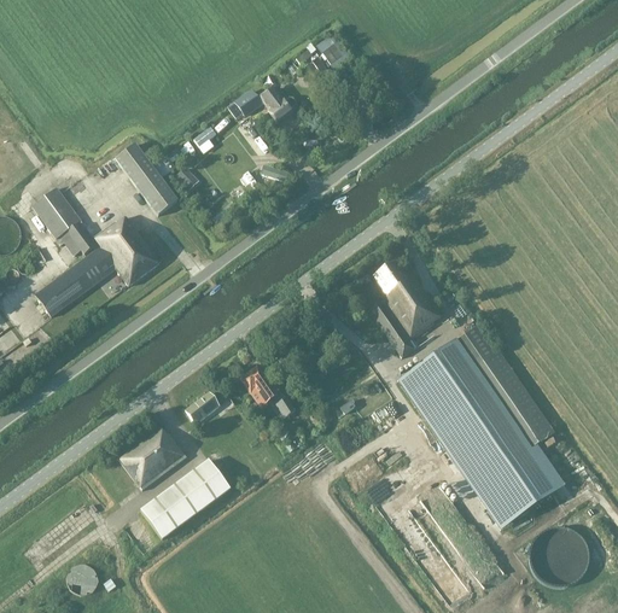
[(331,42),(320,51),(328,63),(340,54),(331,42)]
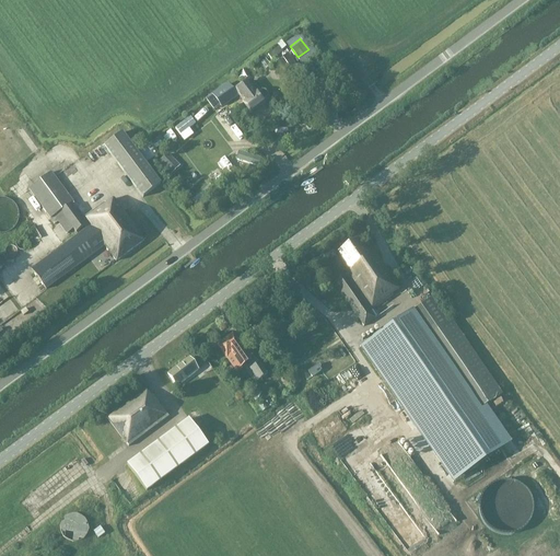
[(278,42),(267,50),(270,56),(282,47),(280,45),(278,42)]
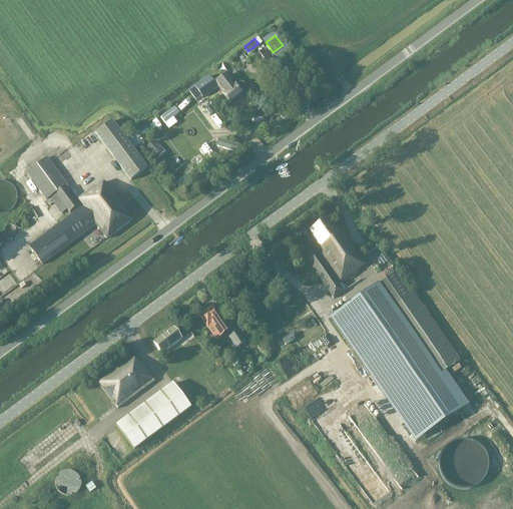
[(221,89),(229,100),(241,91),(240,89),(245,86),(245,83),(242,79),(239,78),(234,82),(233,80),(233,81),(232,79),(235,76),(231,71),(228,74),(226,71),(220,76),(223,80),(218,83),(222,89),(221,89)]
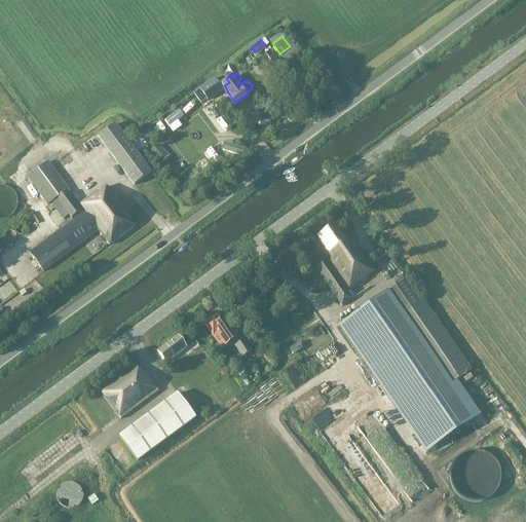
[(205,95),(208,97),(222,86),(214,75),(194,90),(200,99),(205,95)]
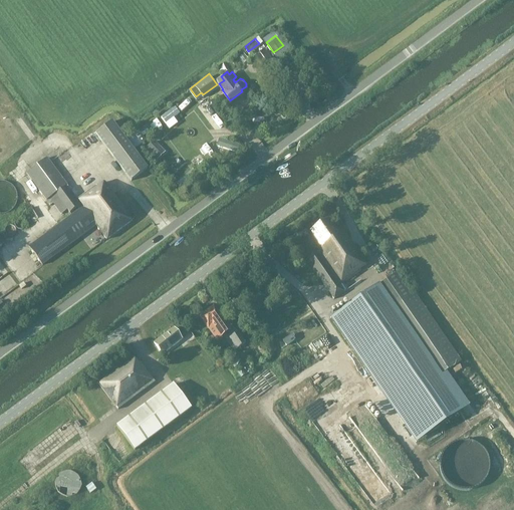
[(187,95),(181,99),(189,111),(195,106),(187,95)]
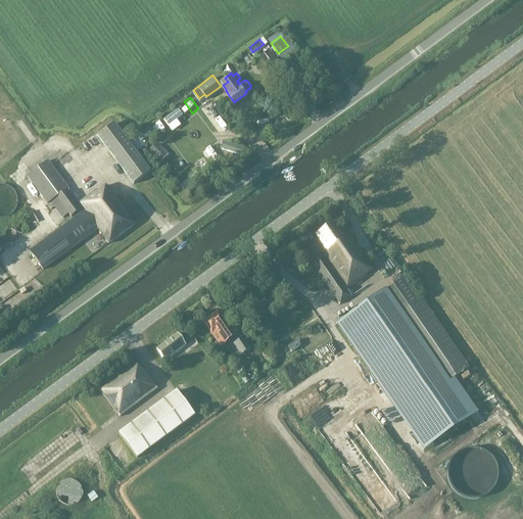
[(242,103),(247,109),(252,104),(248,99),(242,103)]
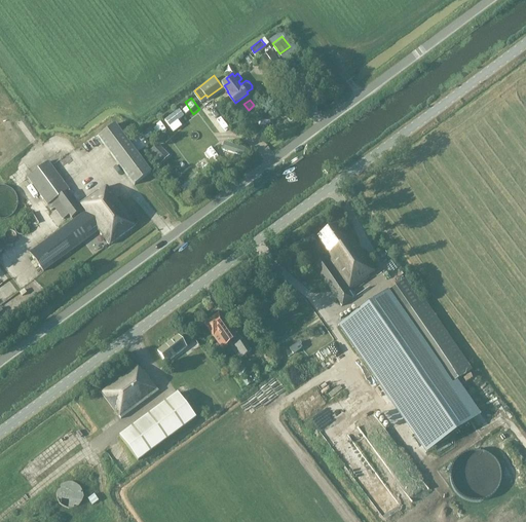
[(205,107),(211,115),(220,110),(215,101),(205,107)]
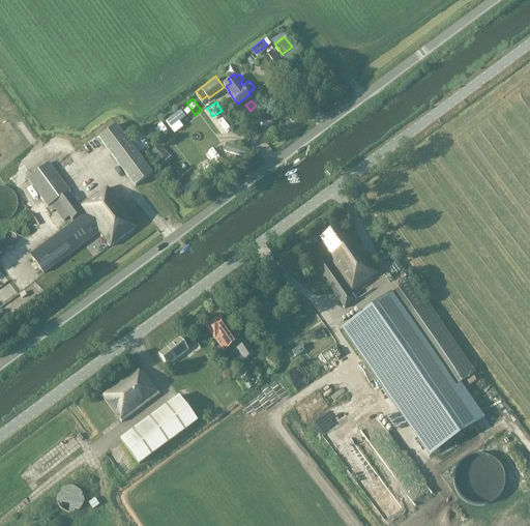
[(180,107),(166,118),(170,124),(184,113),(180,107)]
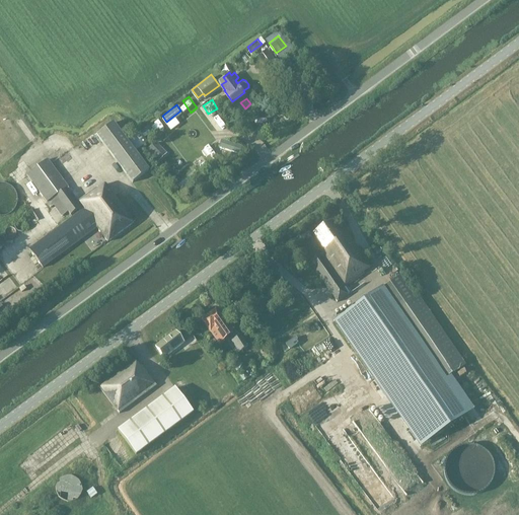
[(113,119),(96,132),(131,179),(140,173),(148,166),(135,147),(127,137),(113,119)]
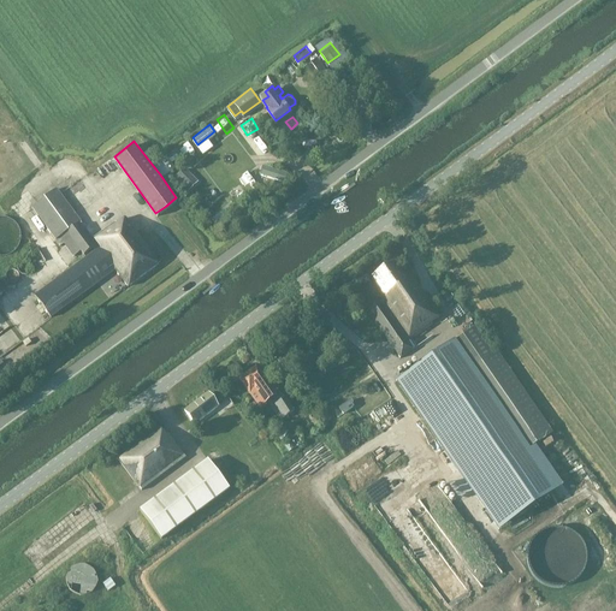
[(176,146),(166,152),(171,156),(177,152),(179,150),(176,146)]
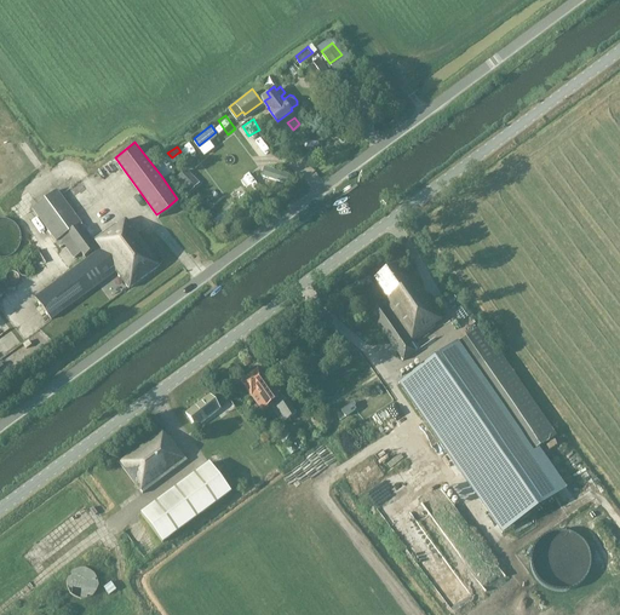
[(172,160),(166,165),(171,171),(177,166),(173,161),(172,160)]
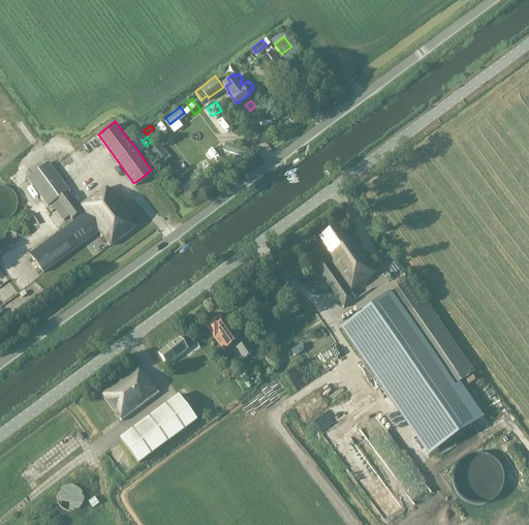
[(224,140),(222,147),(244,153),(246,146),(224,140)]
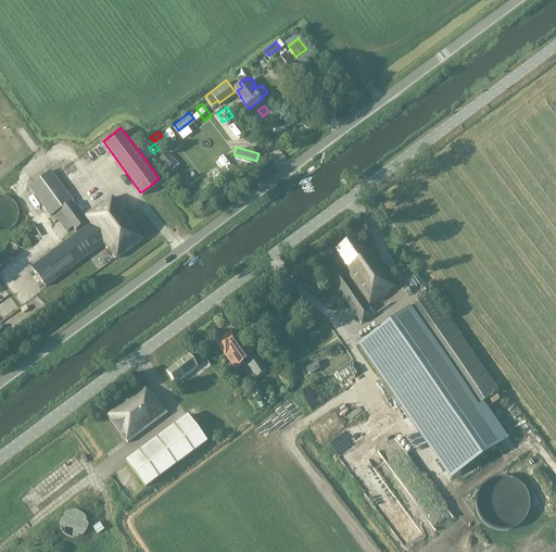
[(190,174),(199,176),(201,166),(191,164),(190,174)]
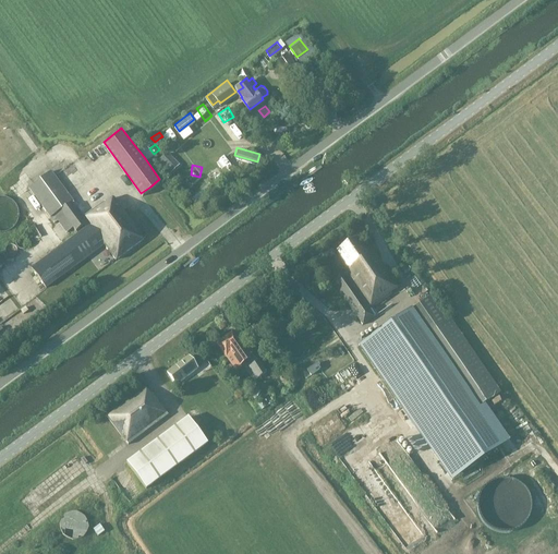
[(144,236),(113,193),(84,213),(72,197),(72,196),(51,168),(28,184),(49,214),(53,219),(57,217),(65,229),(72,224),(75,228),(84,221),(86,224),(31,264),(46,285),(104,241),(114,257),(144,236)]
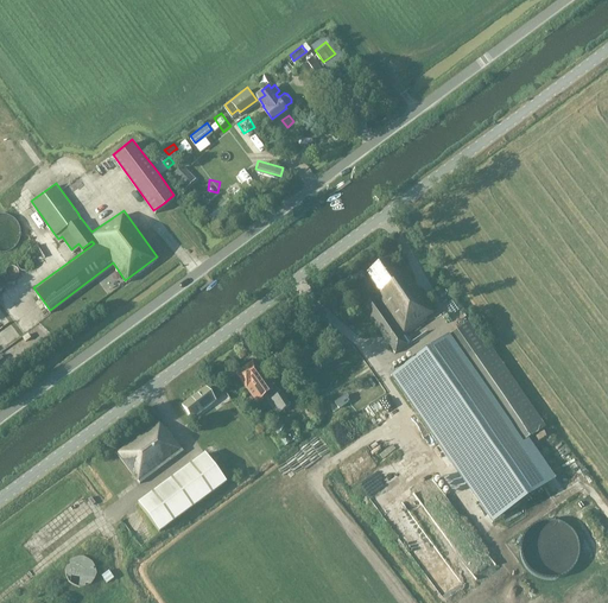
[(206,202),(196,190),(190,195),(200,207),(206,202)]
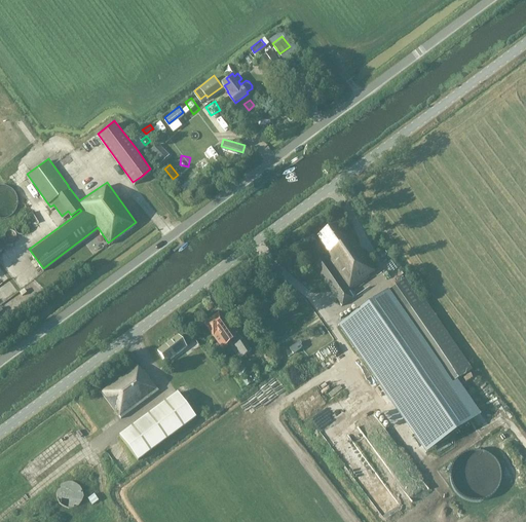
[(190,174),(178,183),(182,188),(194,179),(190,174)]
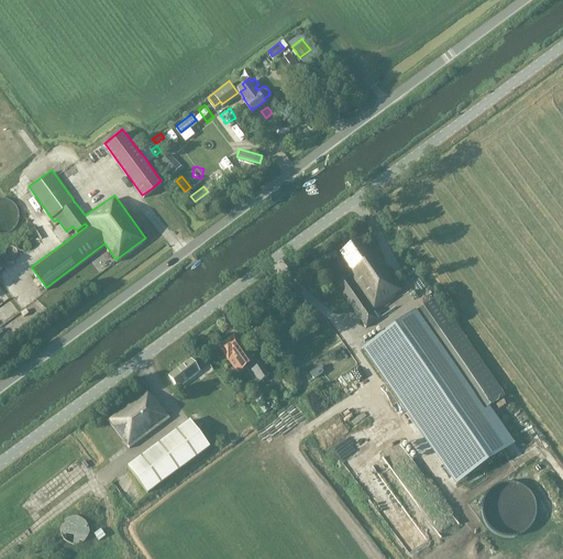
[(20,233),(23,241),(44,231),(41,223),(20,233)]
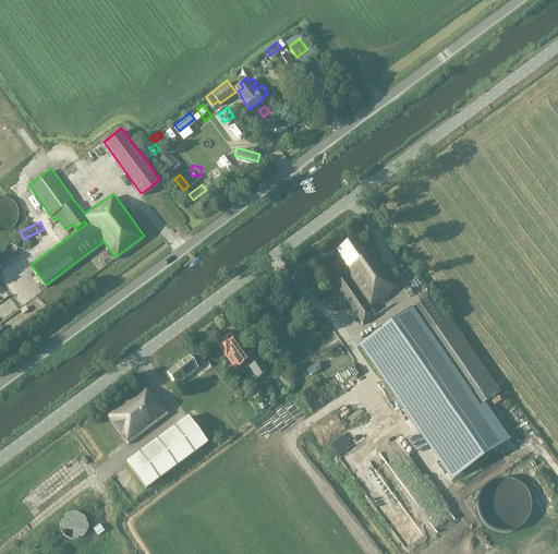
[(344,269),(331,278),(362,322),(374,313),(370,306),(390,291),(389,289),(398,284),(374,249),(368,253),(355,233),(346,241),(336,248),(349,266),(344,269)]
